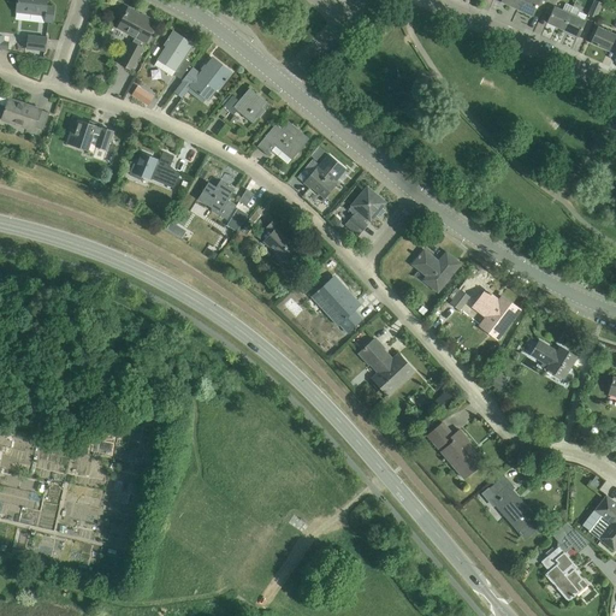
[(16,0),(15,12),(45,17),(45,22),(52,23),(53,19),(54,7),(46,6),(47,0),(16,0)]
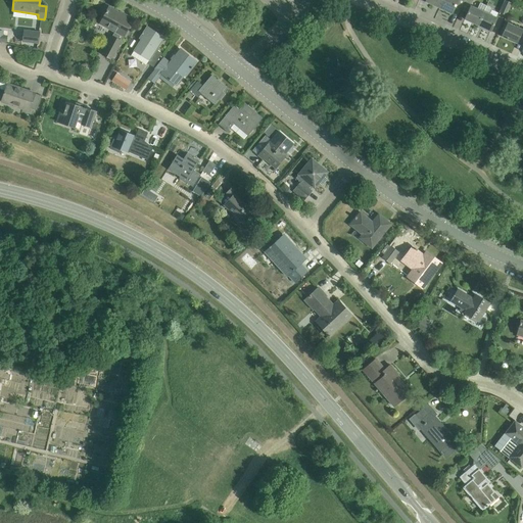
[(455,7),(461,10),(465,0),(442,0),(439,7),(452,13),(455,7)]
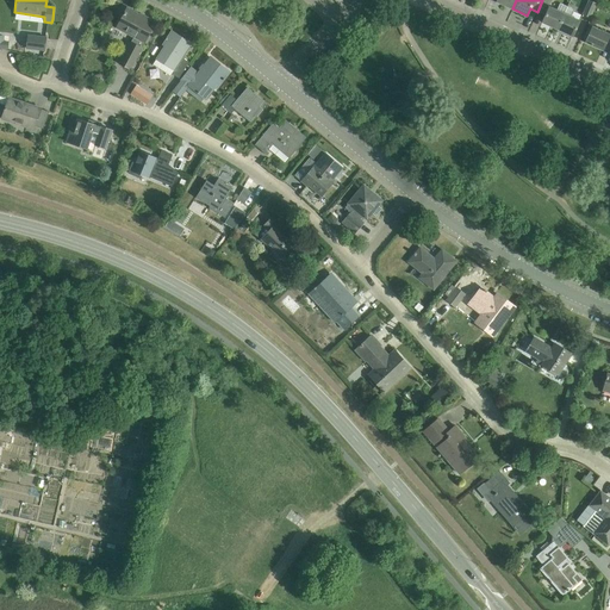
[(542,23),(556,30),(567,7),(560,4),(556,11),(549,7),(552,0),(542,0),(537,12),(545,16),(542,23)]
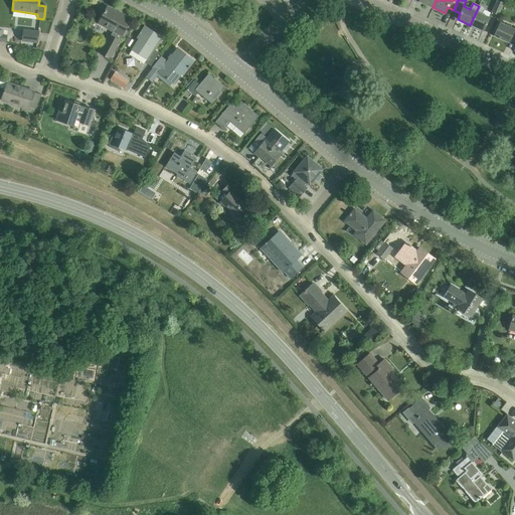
[(492,12),(498,15),(503,3),(497,0),(492,12)]
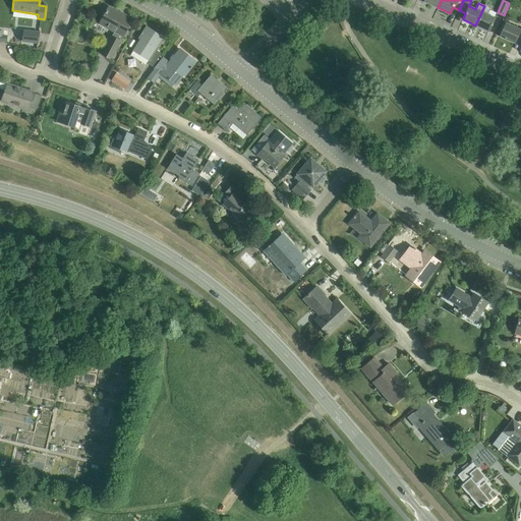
[(484,6),(475,25),(488,32),(495,17),(488,14),(490,9),(484,6)]
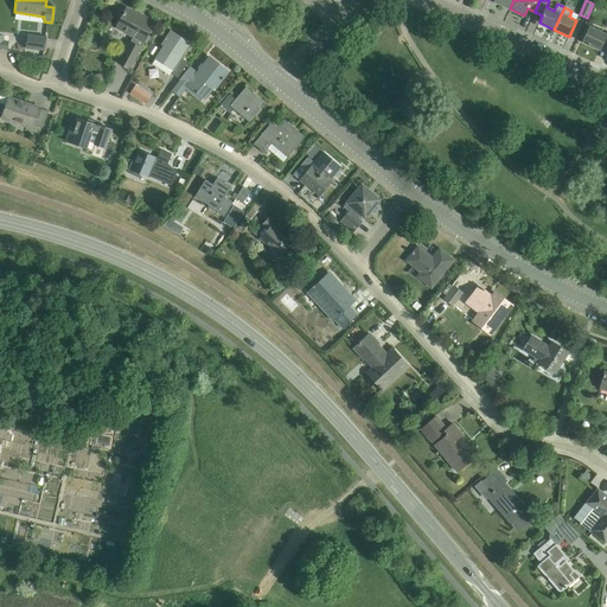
[(153,24),(133,13),(126,10),(116,27),(134,37),(131,43),(119,64),(129,69),(140,49),(142,43),(144,43),(153,24)]
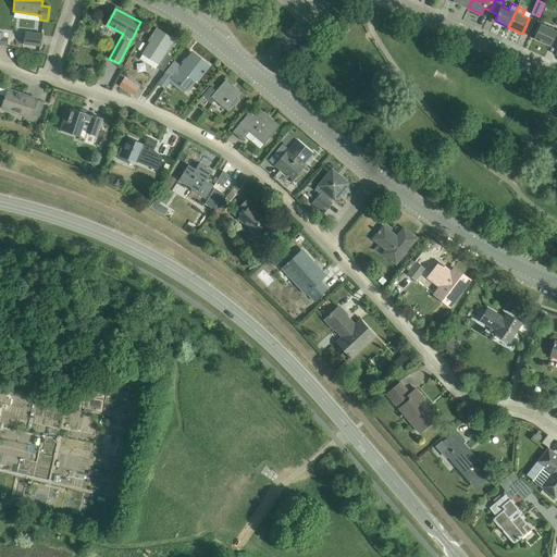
[(556,41),(556,31),(556,32),(541,25),(534,38),(551,46),(553,40),(556,41)]
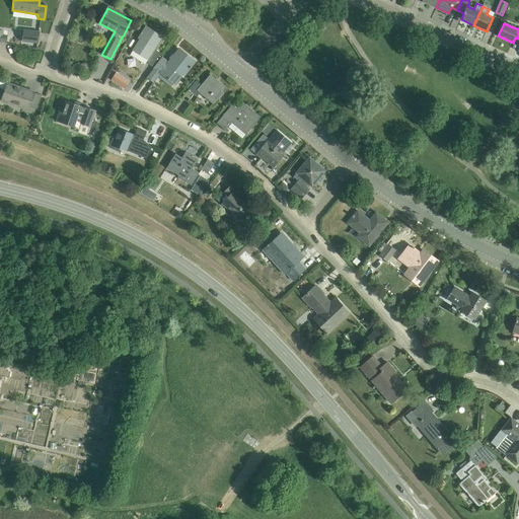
[(133,52),(130,56),(145,65),(146,63),(151,67),(158,56),(153,53),(155,50),(162,38),(145,27),(131,51),(133,52)]
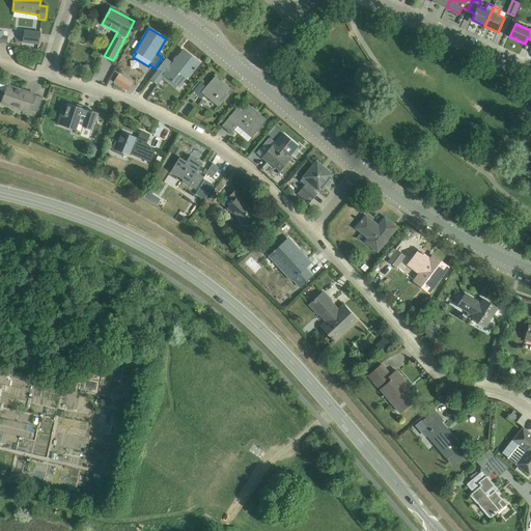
[(24,30),(23,43),(39,45),(40,32),(24,30)]
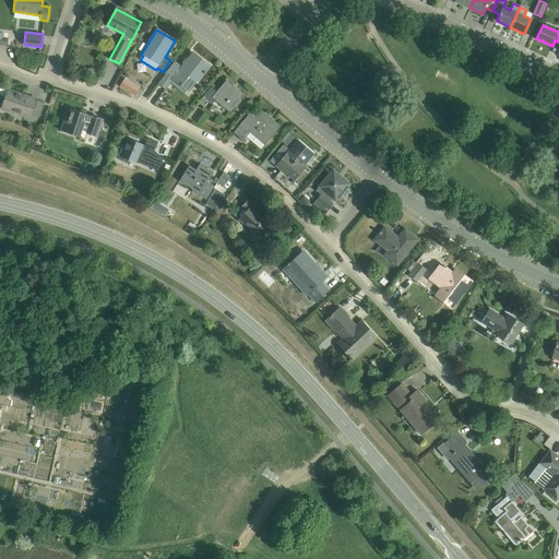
[(166,73),(157,84),(165,90),(173,80),(175,76),(185,84),(181,87),(187,92),(195,80),(198,82),(210,67),(192,54),(180,68),(174,62),(165,73),(166,73)]
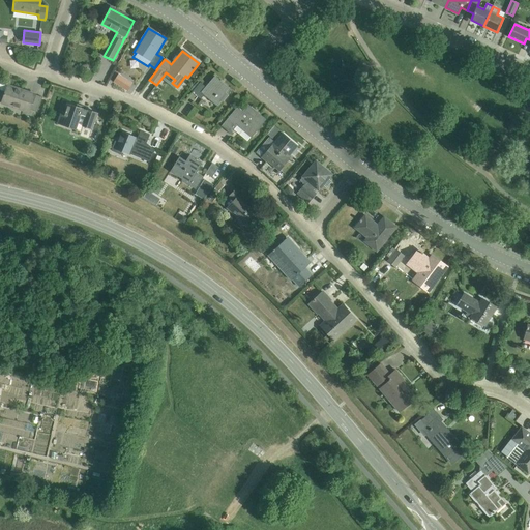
[(118,74),(113,82),(120,86),(125,78),(118,74)]
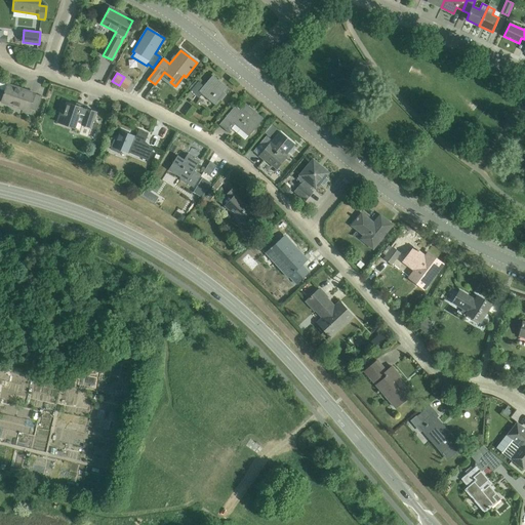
[(223,93),(227,88),(212,76),(203,87),(198,83),(190,92),(195,96),(198,92),(215,107),(225,95),(223,93)]
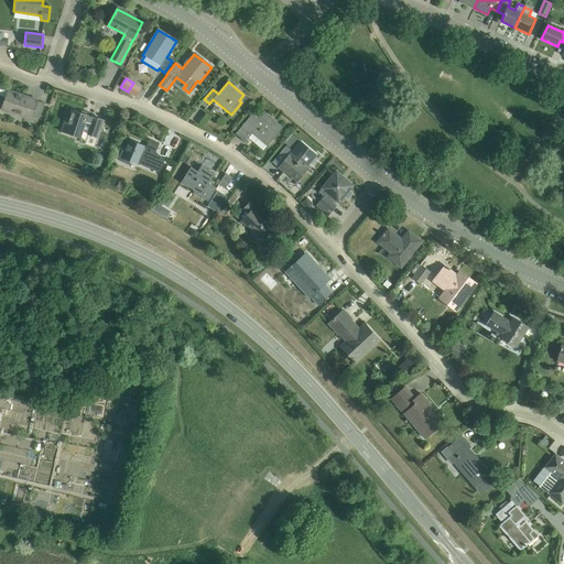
[(0,88),(0,96),(6,98),(1,110),(31,120),(32,118),(39,120),(44,105),(38,101),(8,91),(0,88)]
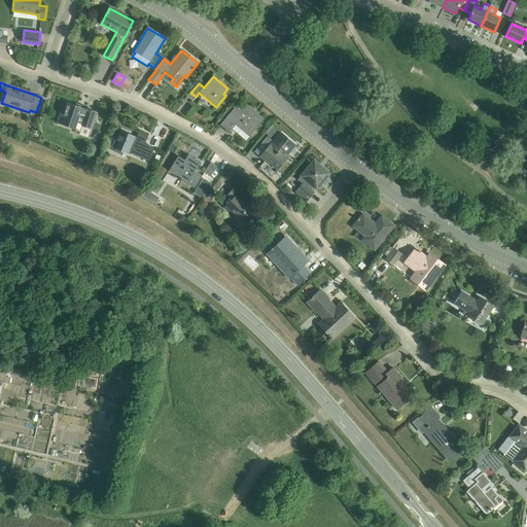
[(62,109),(57,123),(75,129),(77,123),(81,125),(80,126),(84,127),(91,129),(96,113),(67,103),(65,109),(62,109)]
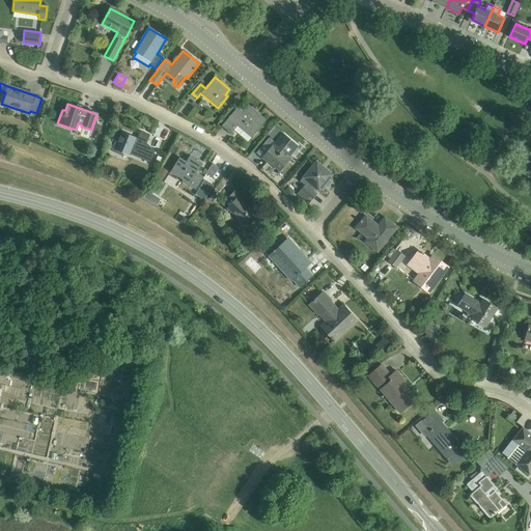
[(221,127),(227,132),(232,136),(234,134),(232,132),(238,127),(251,137),(264,120),(248,107),(244,112),(238,107),(221,127)]
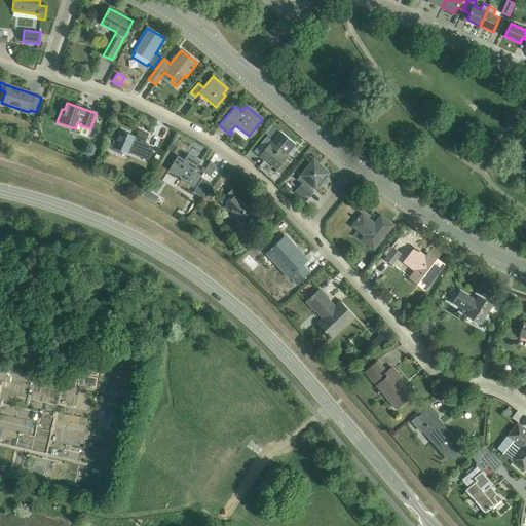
[(147,147),(145,143),(149,134),(139,129),(137,137),(121,130),(117,141),(114,140),(110,150),(119,153),(120,151),(127,154),(128,153),(149,161),(153,149),(147,147)]
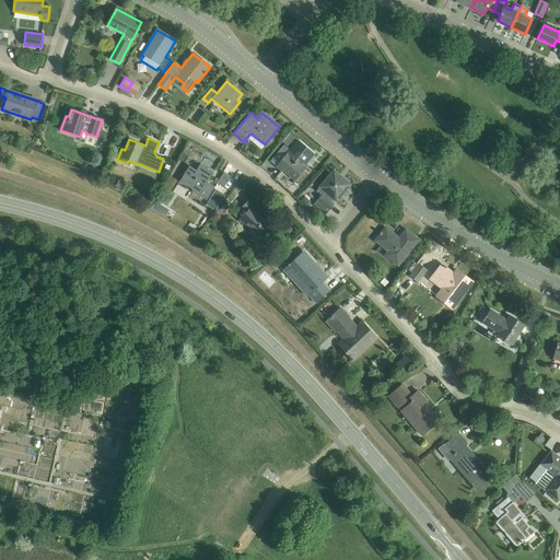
[(304,167),(314,155),(298,141),(276,167),(281,172),(282,171),(294,182),(305,168),(304,167)]
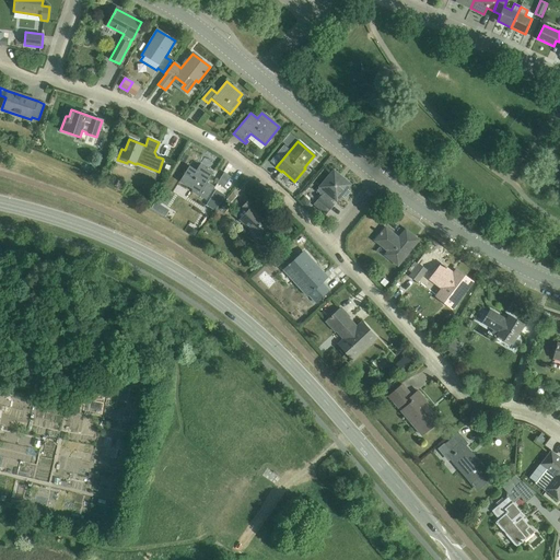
[(209,181),(212,174),(199,165),(196,171),(189,166),(178,184),(206,201),(214,188),(206,183),(208,179),(209,181)]
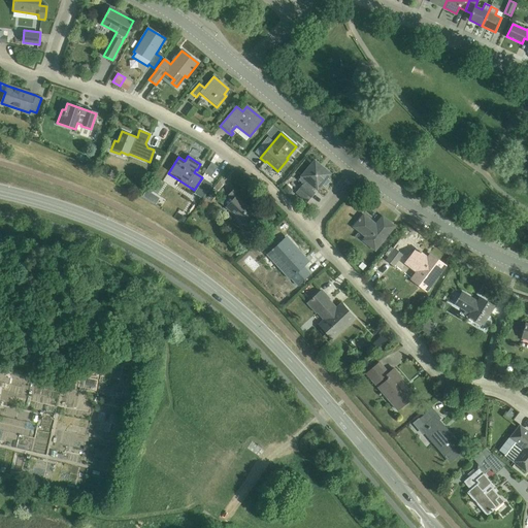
[(303,185),(296,193),(306,202),(315,193),(312,192),(315,190),(316,189),(320,184),(321,185),(322,186),(325,189),(331,182),(327,178),(330,174),(324,168),(322,170),(312,163),(301,177),(298,180),(303,185)]
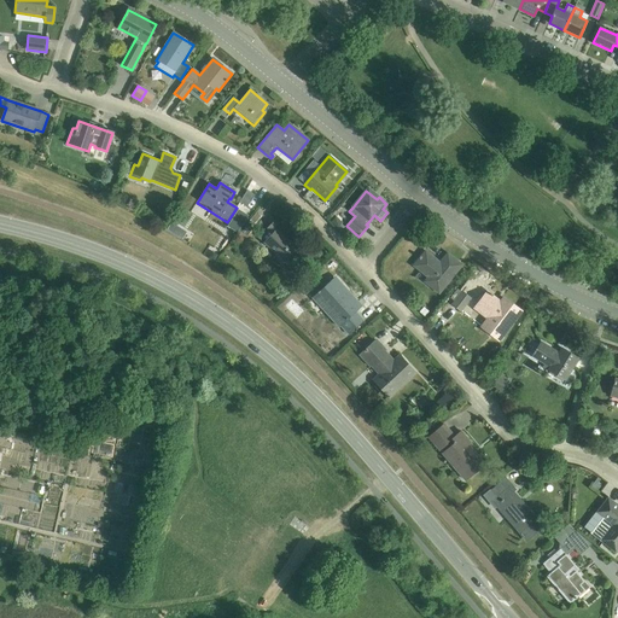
[(240,204),(248,208),(254,196),(246,192),(240,204)]
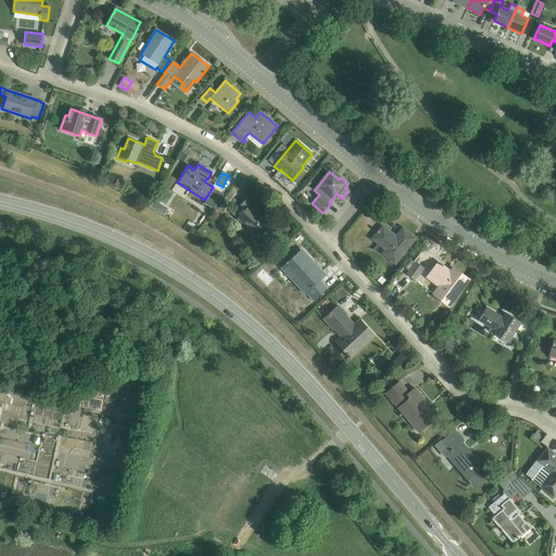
[(262,229),(268,223),(255,211),(258,209),(248,199),(240,207),(244,212),(238,219),(249,229),(247,232),(257,242),(266,234),(262,229)]
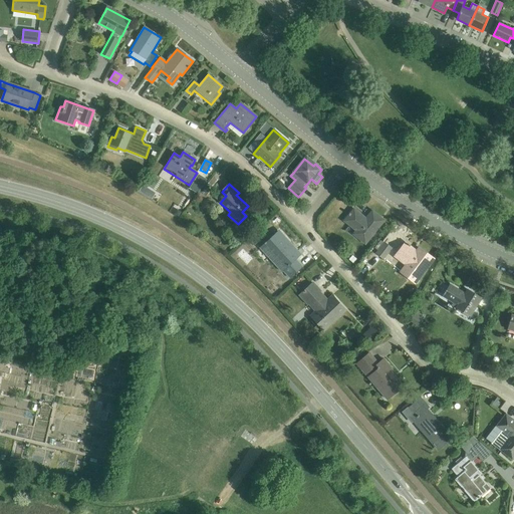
[(358,239),(364,244),(383,221),(372,212),(366,219),(354,210),(344,222),(361,235),(358,239)]
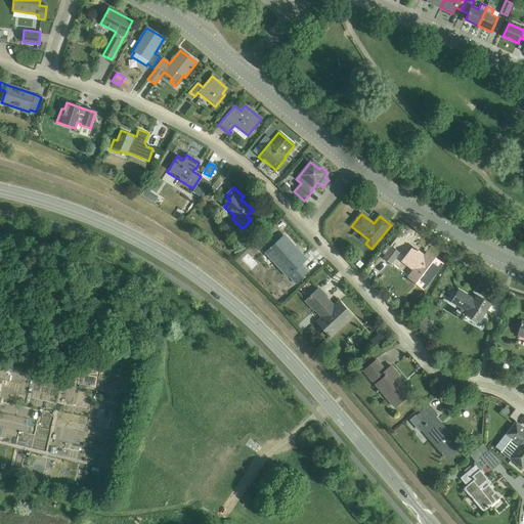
[(289,276),(295,284),(308,272),(298,262),(303,257),(285,236),(267,252),(275,262),(274,263),(288,277),(289,276)]
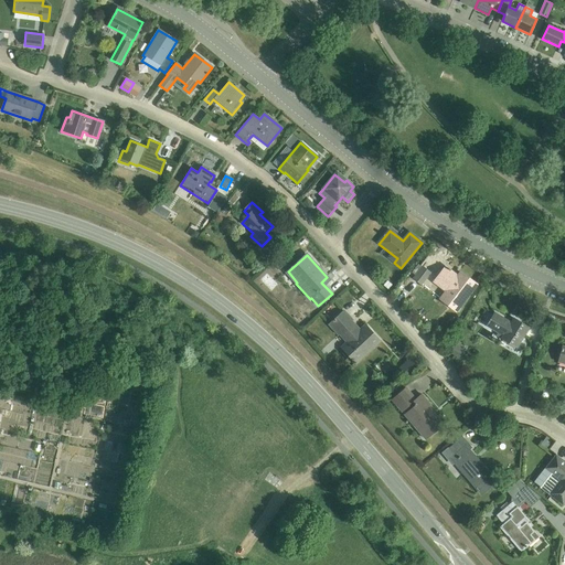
[(414,279),(420,285),(429,274),(423,268),(414,279)]
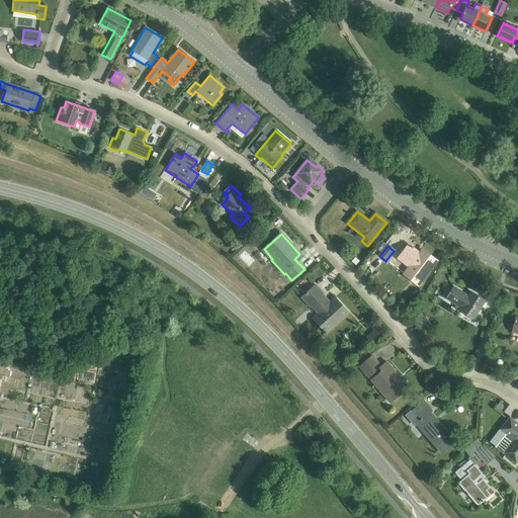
[(409,246),(398,259),(412,270),(407,277),(418,285),(436,262),(425,253),(423,257),(412,248),(413,247),(412,246),(411,247),(409,246)]
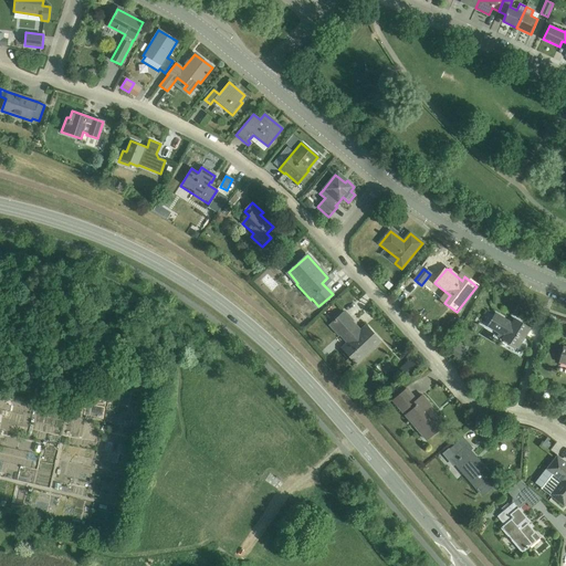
[(341,348),(356,365),(380,343),(365,326),(358,333),(350,324),(353,322),(344,312),(329,325),(338,336),(339,335),(347,343),(341,348)]
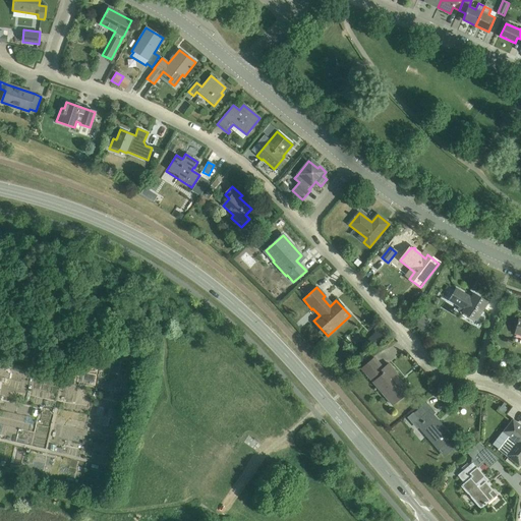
[(462,312),(475,322),(487,302),(474,294),(471,299),(456,289),(449,300),(464,310),(462,312)]
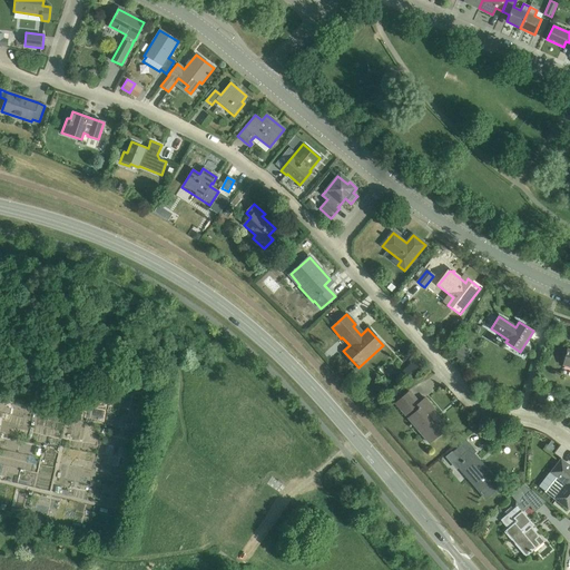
[(402,372),(410,380),(424,366),(418,359),(402,372)]
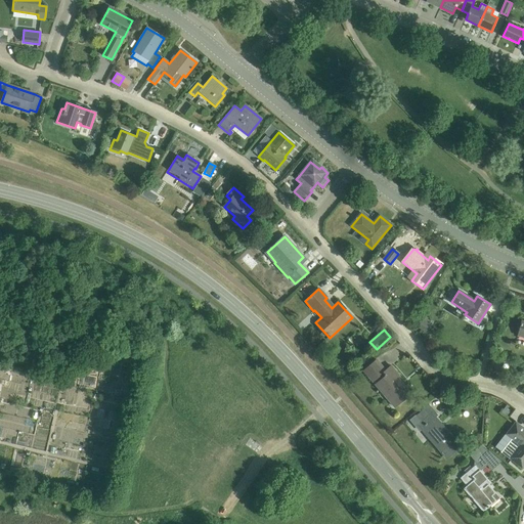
[(373,382),(376,379),(378,382),(375,385),(381,391),(384,389),(390,397),(387,399),(395,408),(407,397),(403,392),(406,390),(401,384),(403,382),(391,366),(385,372),(376,360),(363,372),(373,382)]
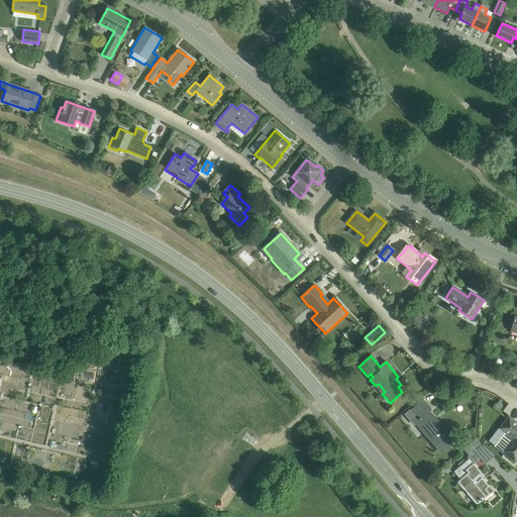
[(423,400),(410,411),(419,421),(416,424),(440,452),(453,441),(429,413),(432,410),(423,400)]
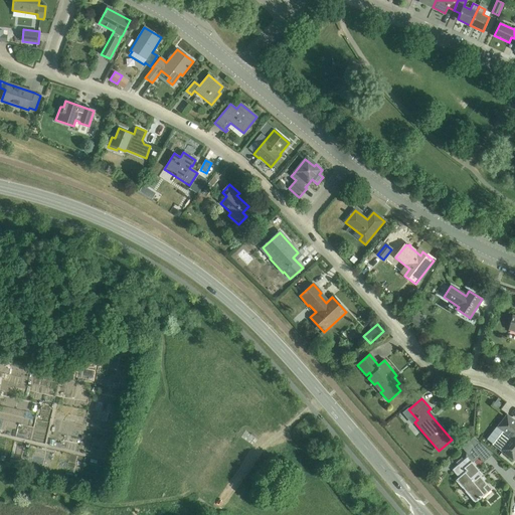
[(497,409),(501,405),(498,402),(500,400),(498,398),(492,406),(497,409)]
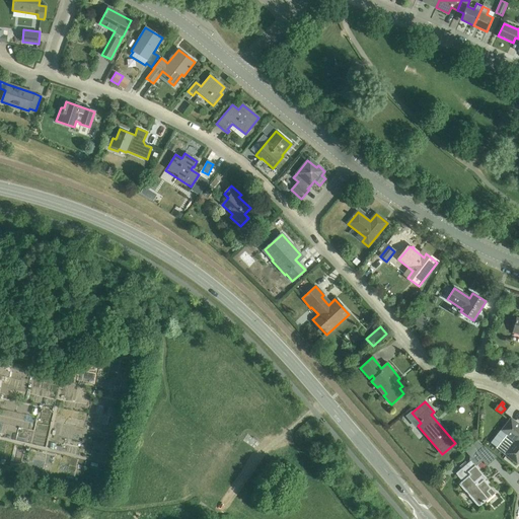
[(506,435),(496,447),(504,454),(504,455),(517,465),(518,462),(518,425),(510,419),(501,431),(506,435)]
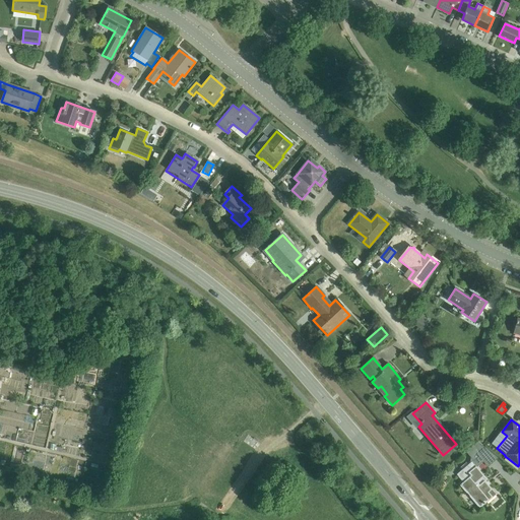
[(470,463),(467,466),(457,475),(463,482),(460,485),(480,508),(493,498),(489,493),(492,490),(484,481),(486,479),(476,467),(483,462),(478,456),(484,451),(477,443),(466,452),(471,458),(470,463)]
